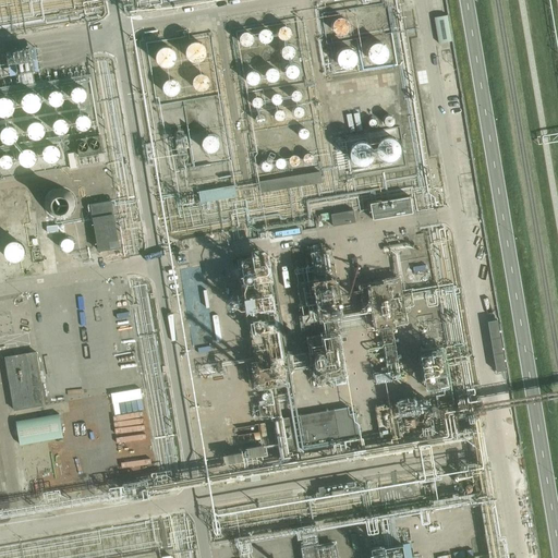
[(446,12),(432,14),(437,43),(451,40),(446,12)]
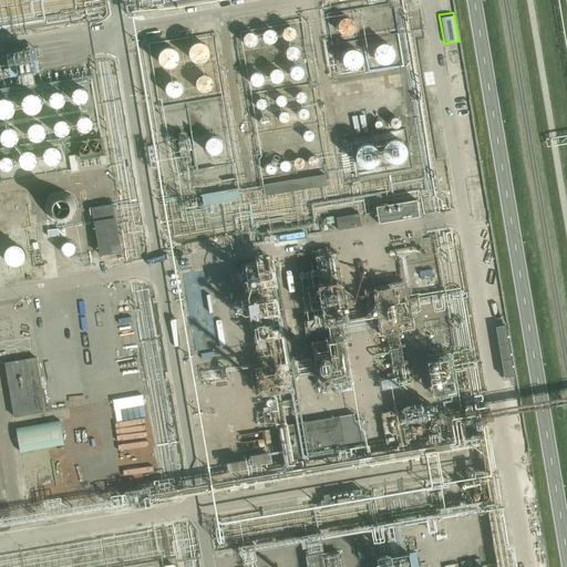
[(357,33),(356,19),(339,19),(340,34),(357,33)]
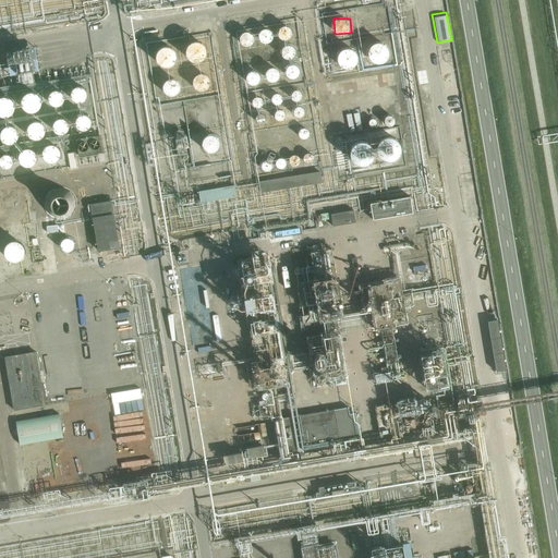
[(288,39),(291,28),(282,25),(279,37),(288,39)]
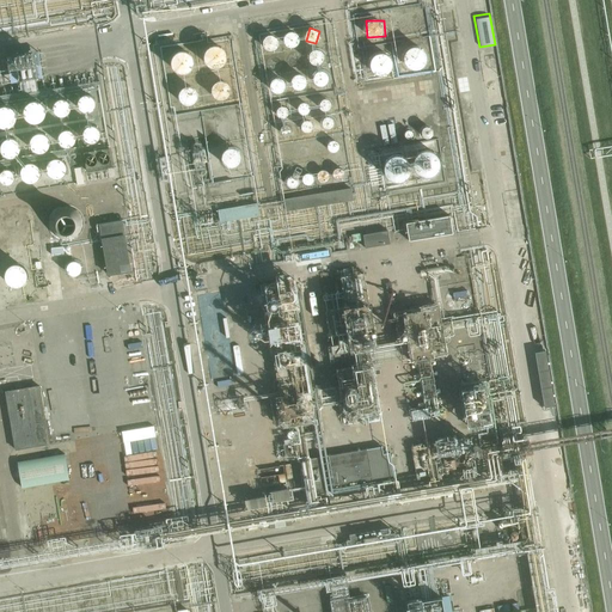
[(283,42),(295,46),(299,35),(288,31),(283,42)]
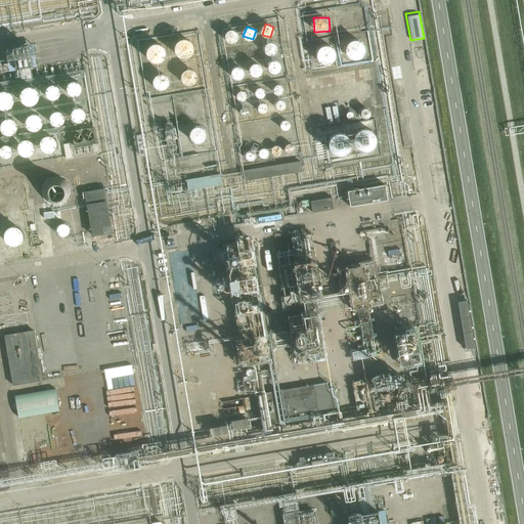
[(225,38),(233,44),(239,35),(230,30),(225,38)]
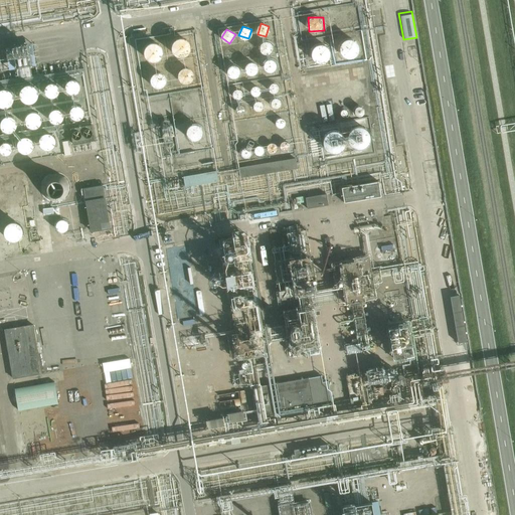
[(191,48),(190,46),(190,44),(188,41),(186,40),(183,39),(180,38),(176,39),(175,40),(173,42),(171,45),(171,48),(172,52),(174,55),(176,57),(180,58),(182,58),(185,57),(188,55),(190,52),(191,48)]
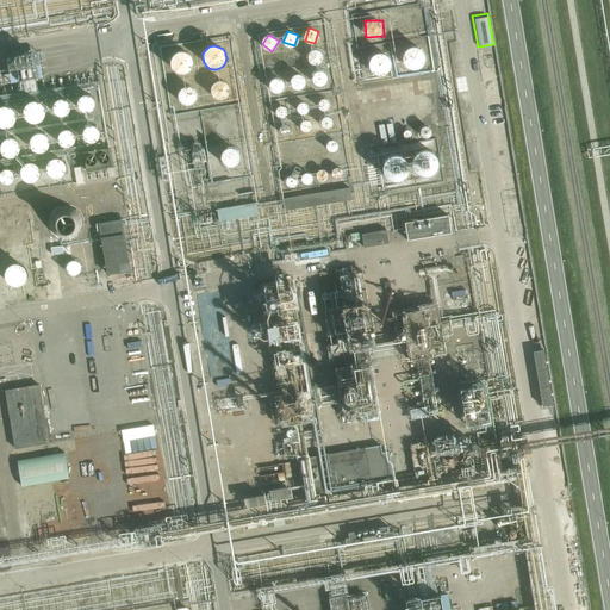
[(312,48),(307,61),(318,64),(324,51),(312,48)]
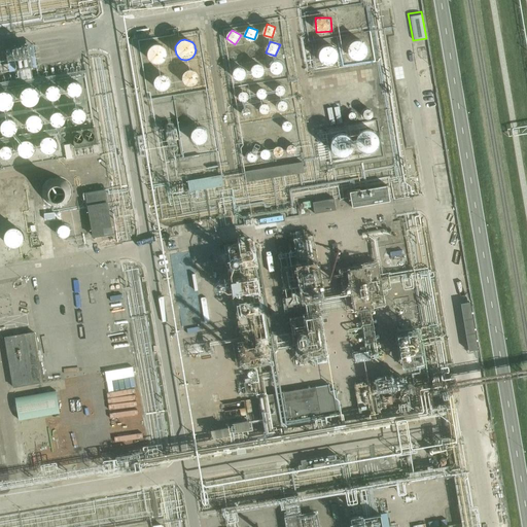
[(365,51),(364,48),(363,46),(360,43),(357,42),(353,43),(351,45),(349,47),(348,51),(348,54),(350,57),(352,59),(354,60),(355,61),(359,60),(361,59),(362,58),(364,56),(365,51)]
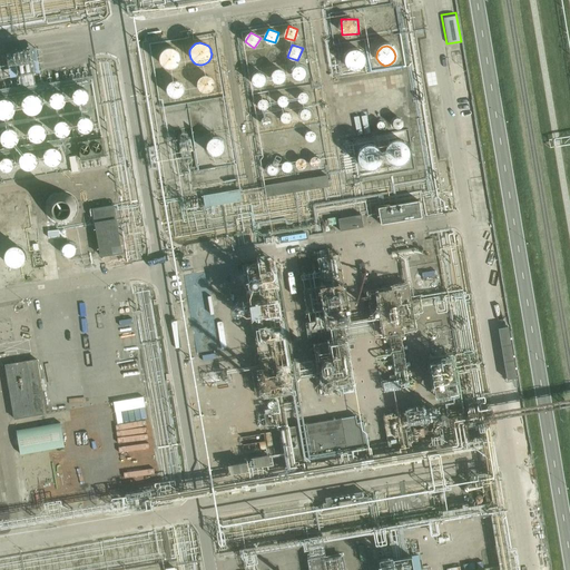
[(179,60),(179,56),(177,53),(176,52),(173,50),(169,49),(165,49),(164,50),(161,51),(159,53),(158,56),(157,59),(157,61),(158,64),(160,67),(164,69),(168,71),(172,70),(175,68),(178,66),(179,64),(179,60)]
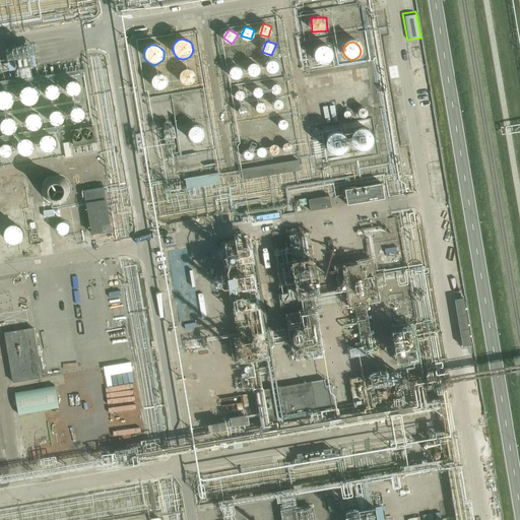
[(332,56),(332,55),(331,52),(330,50),(328,48),(326,48),(323,47),(320,48),(318,50),(316,52),(315,55),(316,59),(318,61),(321,63),(323,64),(326,63),(329,61),(331,59),(332,56)]
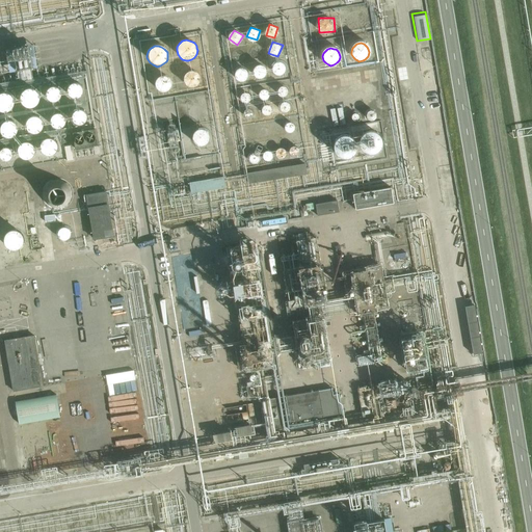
[(10,60),(11,75),(33,72),(31,58),(10,60)]
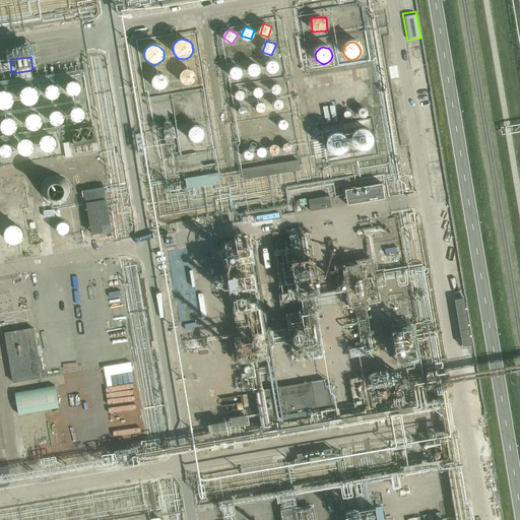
[(277,72),(280,62),(269,59),(266,69),(277,72)]
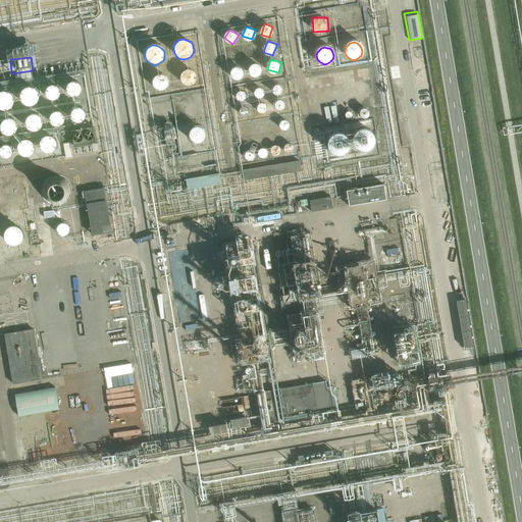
[(239,65),(231,70),(237,79),(244,73),(239,65)]
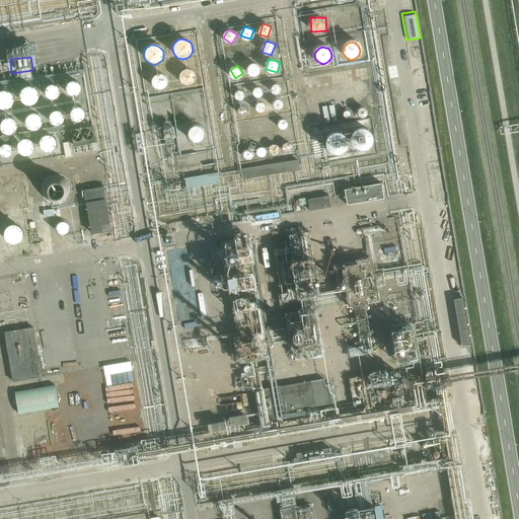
[(195,78),(194,75),(192,72),(190,70),(187,70),(183,70),(181,72),(179,74),(178,77),(178,80),(180,83),(182,85),(186,86),(188,86),(190,85),(193,84),(194,81),(195,78)]
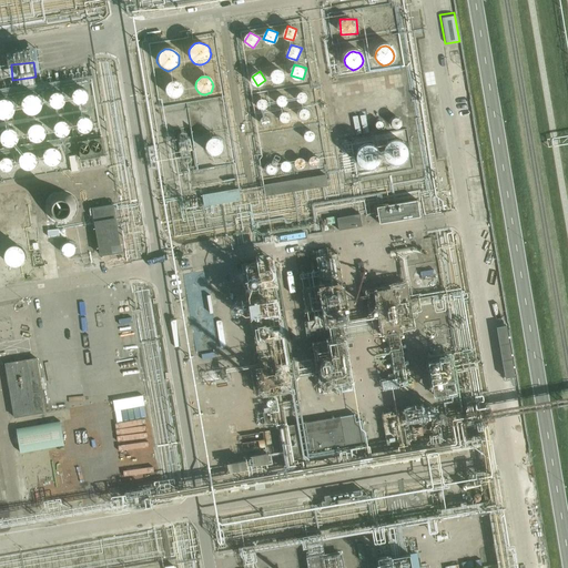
[(182,91),(181,88),(180,84),(176,82),(173,82),(170,82),(166,84),(164,88),(164,91),(165,94),(166,98),(170,99),(173,100),(176,99),(179,98),(181,94),(182,91)]
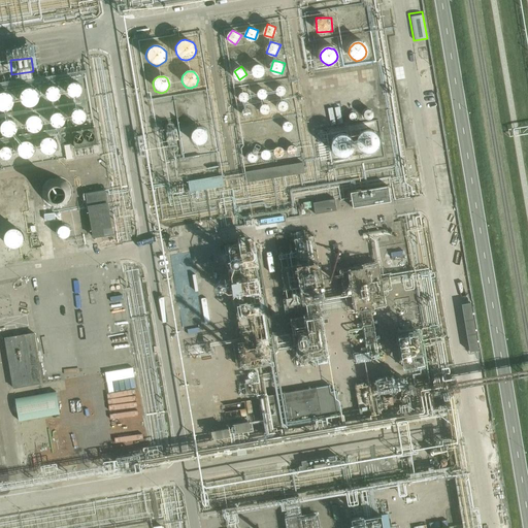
[(90,86),(90,84),(89,81),(88,79),(86,78),(85,77),(80,77),(77,78),(75,79),(73,83),(73,86),(73,89),(75,92),(78,94),(81,94),(85,94),(88,92),(90,89),(90,86)]
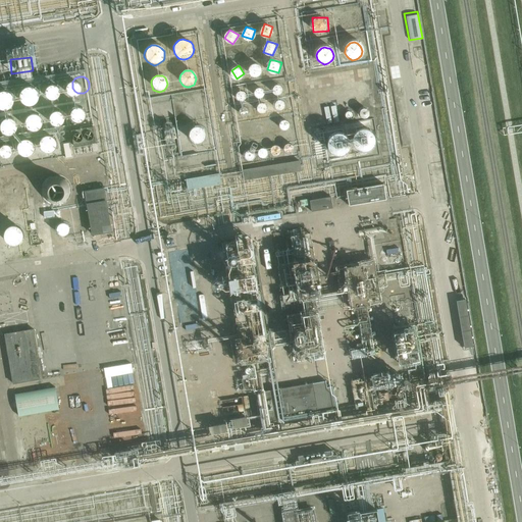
[(66,90),(66,87),(64,84),(62,82),(59,81),(56,82),(53,83),(51,86),(50,87),(50,89),(50,92),(52,95),(54,97),(58,98),(61,97),(63,97),(64,96),(66,93),(66,90)]
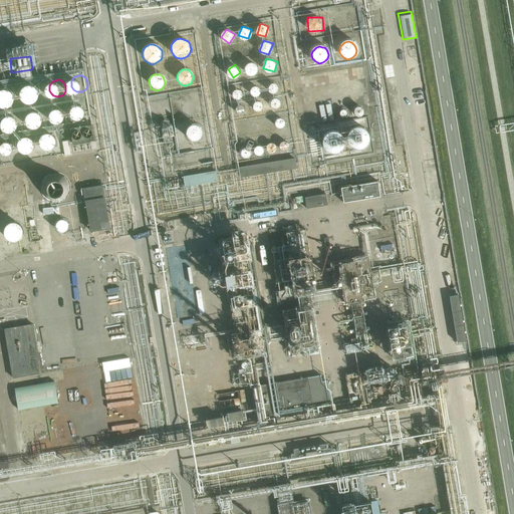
[(42,93),(42,92),(42,89),(40,87),(38,85),(35,84),(33,84),(31,85),(29,86),(27,89),(26,92),(26,93),(27,95),(28,98),(31,100),(34,101),(37,100),(40,98),(42,96),(42,93)]
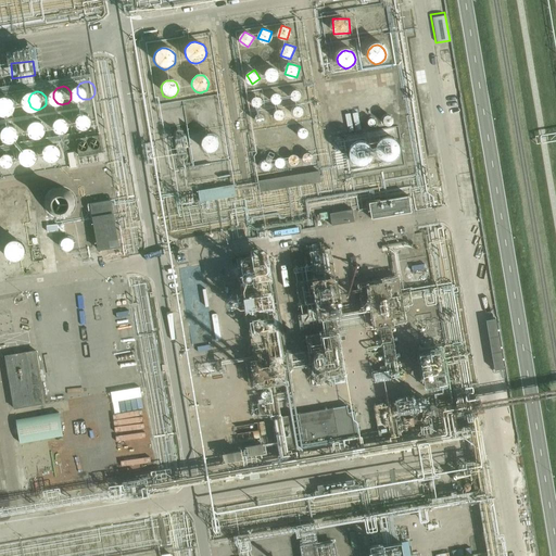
[(21,106),(21,103),(19,100),(15,99),(12,98),(9,99),(5,101),(4,103),(3,106),(4,110),(5,112),(7,113),(9,115),(13,115),(16,115),(19,113),(21,110),(21,106)]
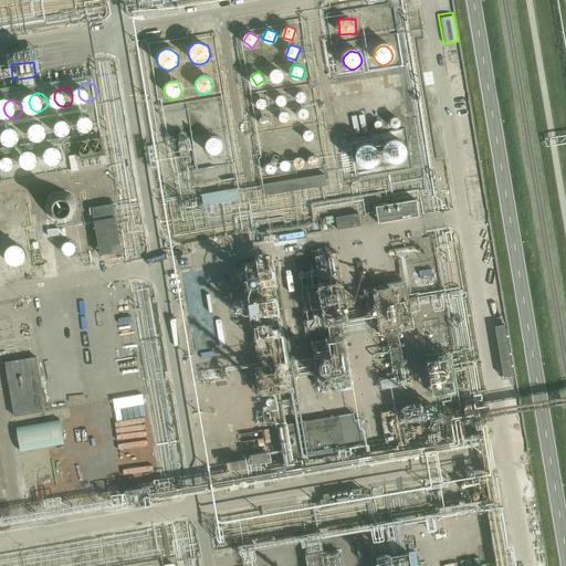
[(216,116),(216,113),(213,111),(211,108),(208,107),(206,107),(205,107),(201,109),(199,113),(198,116),(199,118),(200,122),(202,123),(203,124),(207,125),(210,124),(212,123),(215,119),(216,116)]
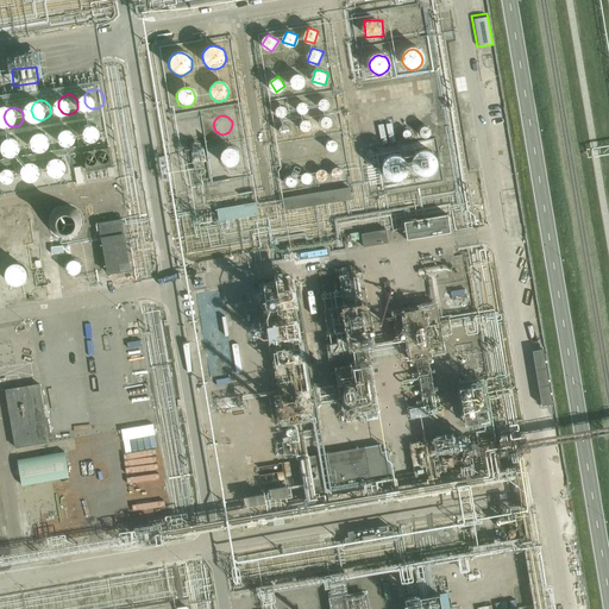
[(107,127),(107,126),(106,123),(104,120),(102,118),(100,118),(98,117),(94,118),(92,118),(90,120),(88,123),(87,126),(88,130),(89,133),(92,136),(96,137),(100,136),(104,135),(106,131),(107,127)]
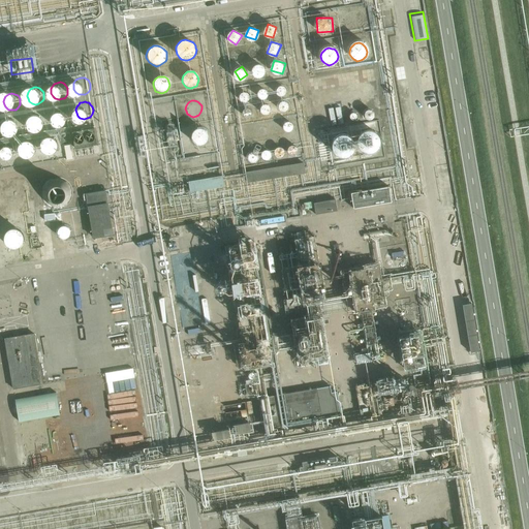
[(175,114),(175,111),(173,107),(170,106),(167,105),(164,105),(162,106),(161,107),(159,111),(158,113),(158,116),(160,119),(162,121),(166,122),(169,122),(173,120),(175,117),(175,114)]
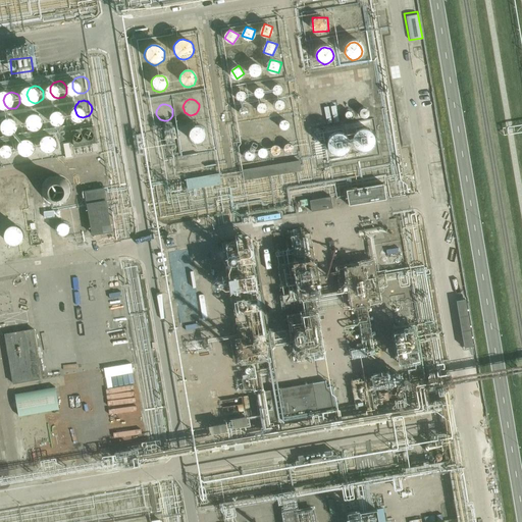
[(70,113),(69,110),(68,107),(65,105),(62,105),(59,105),(56,107),(54,110),(54,113),(54,115),(54,117),(56,119),(59,121),(62,121),(65,121),(68,119),(69,117),(70,113)]
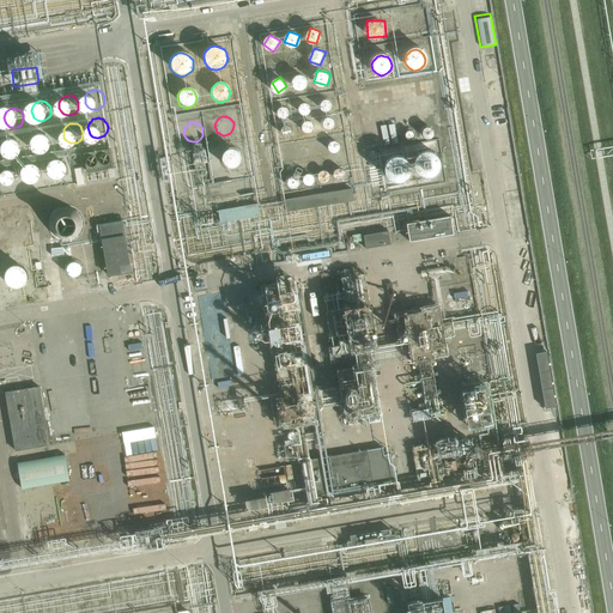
[(55,139),(55,137),(54,134),(52,132),(48,129),(44,129),(41,131),(38,132),(36,135),(36,139),(36,143),(38,146),(41,147),(42,149),(46,149),(49,149),(50,147),(53,146),(54,143),(55,139)]
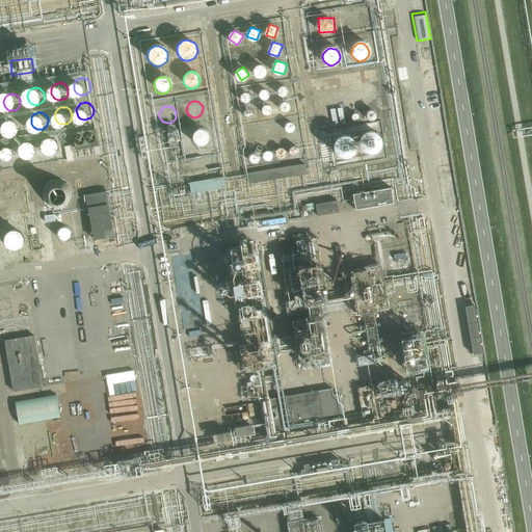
[(24,126),(24,125),(24,123),(22,120),(20,117),(17,116),(15,116),(12,117),(9,120),(8,121),(7,123),(7,125),(7,129),(9,131),(11,132),(12,133),(16,134),(19,133),(20,132),(22,131),(24,129),(24,126)]
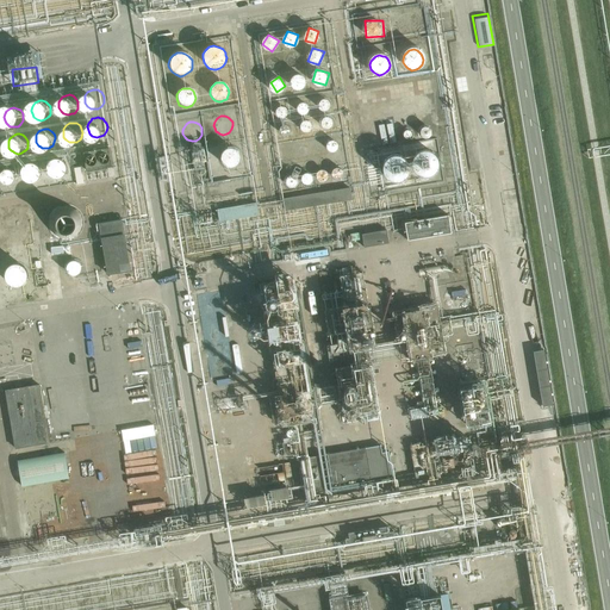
[(111,148),(83,153),(86,170),(113,166),(111,148)]
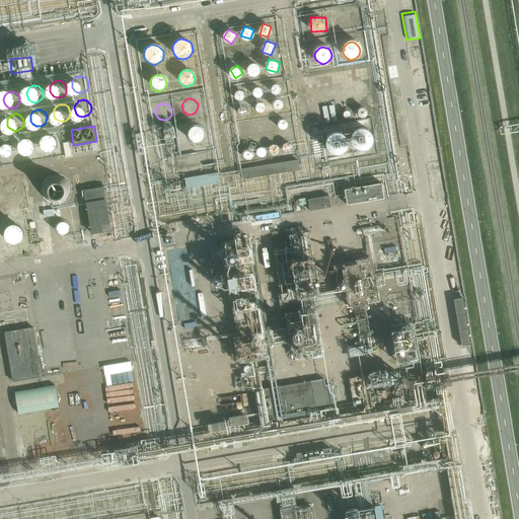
[(202,135),(202,132),(200,130),(198,128),(195,128),(192,128),(190,130),(188,132),(188,135),(188,137),(190,140),(192,142),(194,142),(197,142),(200,140),(202,138),(202,135)]
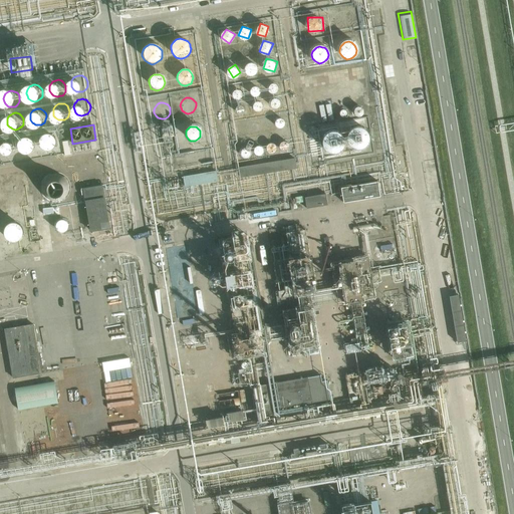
[(174,136),(173,133),(172,130),(169,129),(166,127),(163,127),(160,129),(158,132),(157,134),(157,136),(158,139),(159,142),(162,143),(165,144),(166,144),(169,144),(171,142),(173,139),(174,136)]
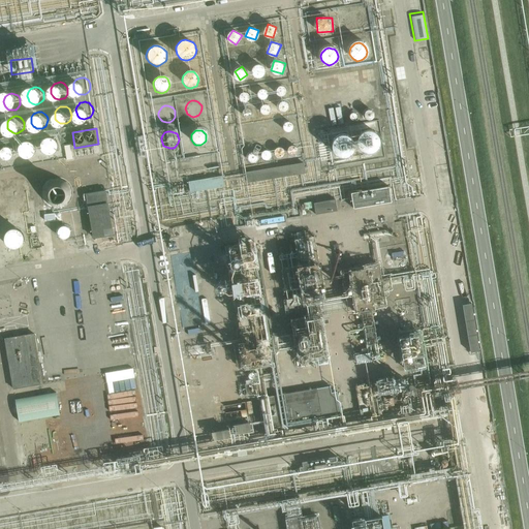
[(383,144),(383,143),(382,139),(380,135),(377,133),(373,133),(370,133),(368,134),(366,135),(364,138),(363,143),(364,146),(365,148),(366,149),(369,152),(372,153),(376,152),(378,151),(379,150),(382,147),(382,146),(383,144)]
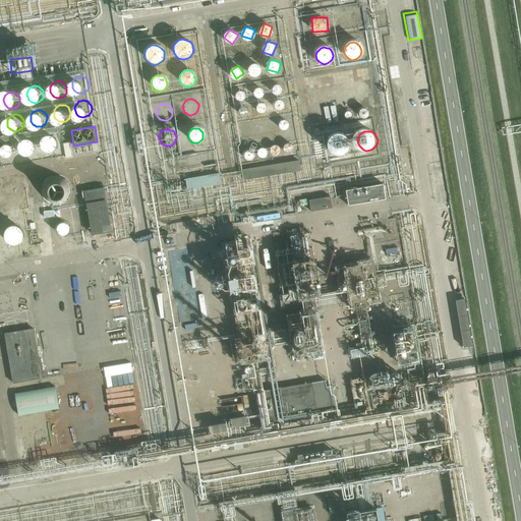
[(354,143),(354,142),(354,139),(352,136),(349,134),(345,133),(342,133),(340,134),(338,135),(336,138),(335,140),(335,142),(335,147),(337,150),(341,152),(344,153),(348,153),(351,151),(353,148),(354,146),(354,143)]
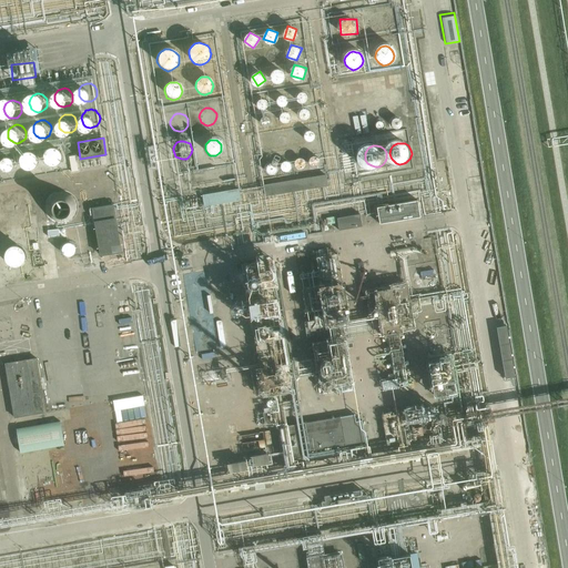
[(61,156),(61,154),(60,152),(58,150),(54,148),(51,148),(48,149),(46,150),(43,153),(43,156),(43,160),(46,163),(48,164),(49,165),(52,165),(56,165),(57,164),(59,163),(60,160),(61,156)]
